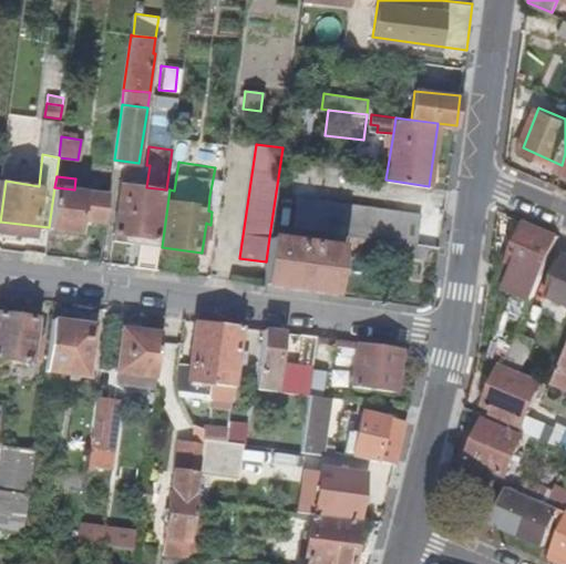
[(140,241),(136,266),(155,269),(166,190),(146,187),(129,184),(129,180),(120,178),(112,234),(126,236),(126,242),(131,242),(131,244),(137,244),(137,241),(140,241)]
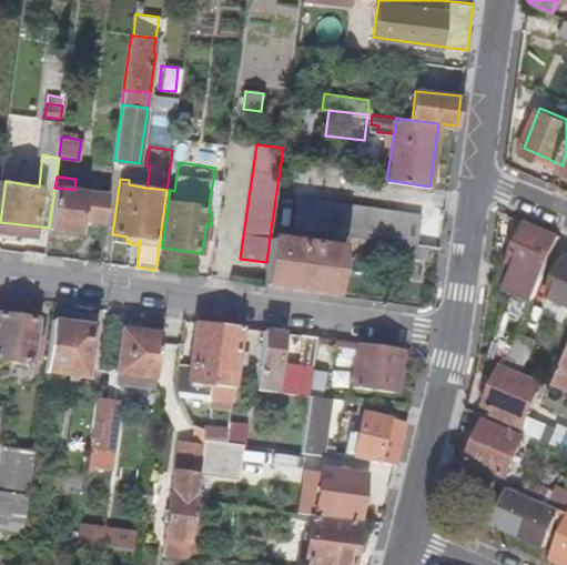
[(49,228),(49,233),(66,235),(67,229),(77,231),(79,215),(107,220),(110,193),(74,190),(54,188),(49,228)]
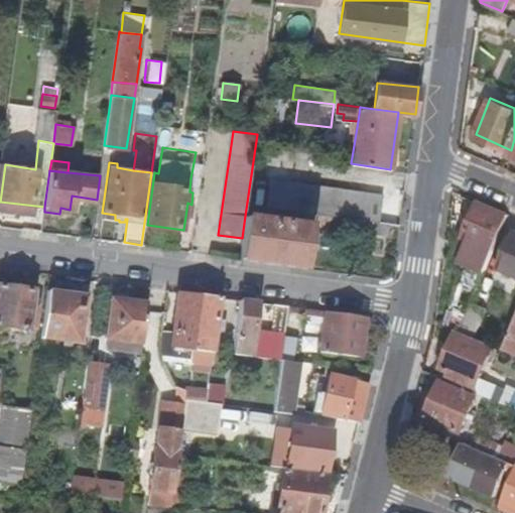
[(272,179),(267,205),(317,212),(379,221),(383,193),(272,179)]
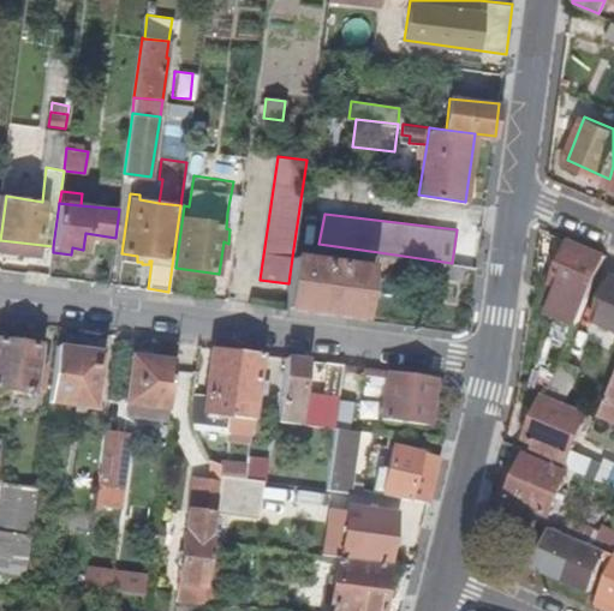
[(608,253),(571,238),(552,283),(560,287),(548,311),(578,324),(608,253)]
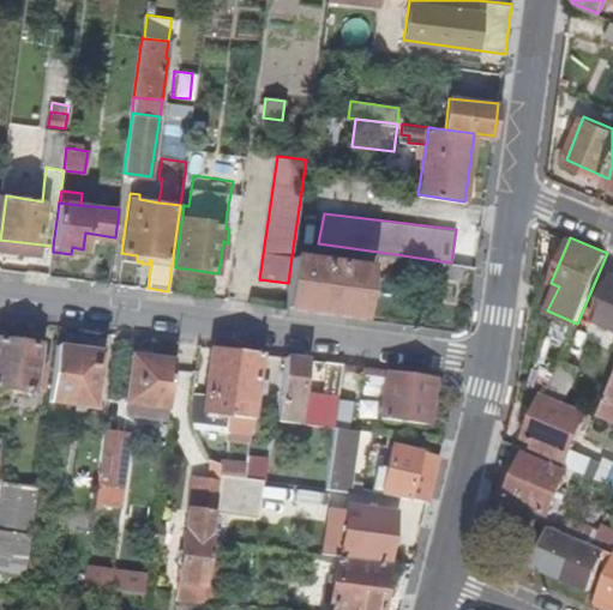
[(451,263),(378,252),(376,266),(462,278),(463,264),(451,263)]
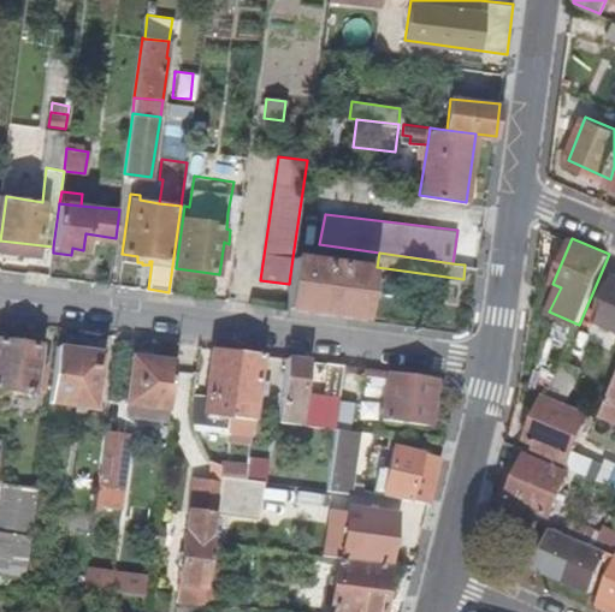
[(289,284),(285,308),(362,318),(370,268),(293,257),(289,284)]
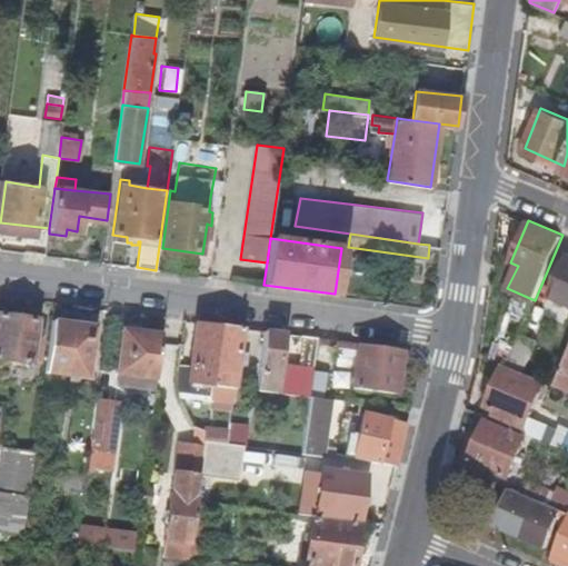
[(567,258),(560,277),(552,295),(567,300),(567,258)]
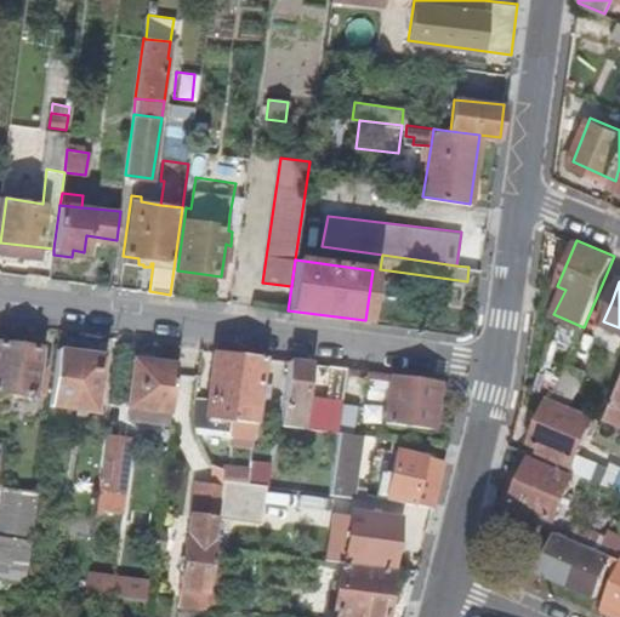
[(0,392),(34,398),(35,392),(41,393),(46,364),(40,364),(41,349),(0,343),(0,392)]
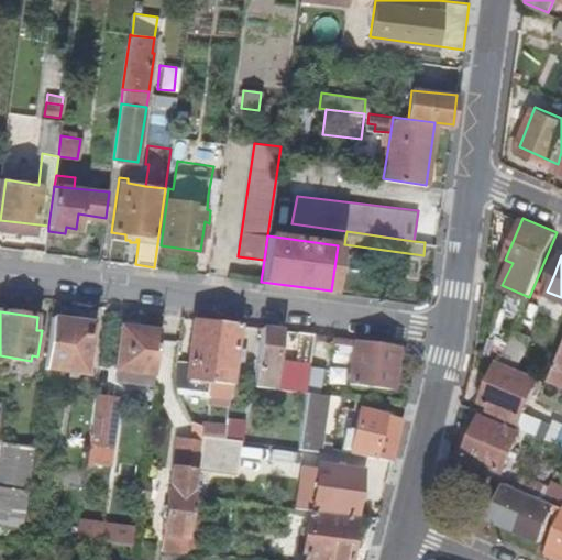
[(208,395),(219,320),(193,317),(187,362),(189,363),(188,380),(190,380),(189,392),(208,395)]
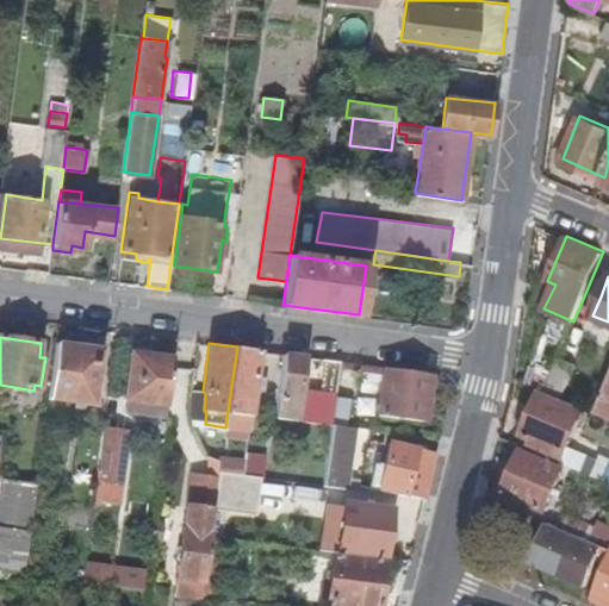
[(101,351),(56,344),(49,398),(94,404),(101,351)]
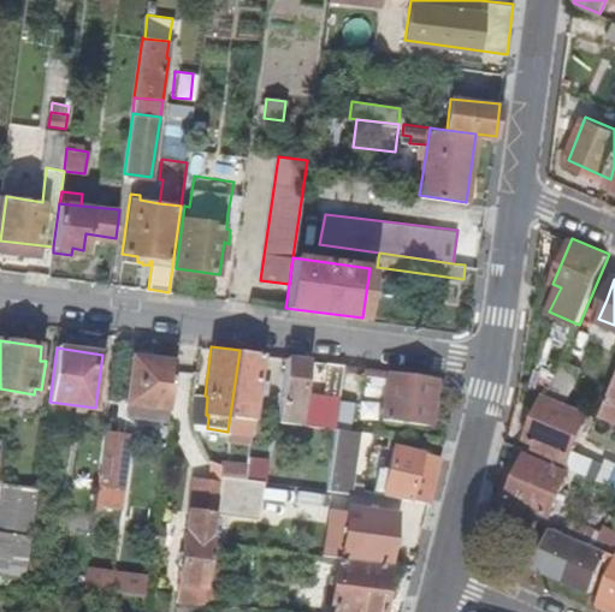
[(136,355),(129,403),(132,403),(169,408),(175,361),(136,355)]
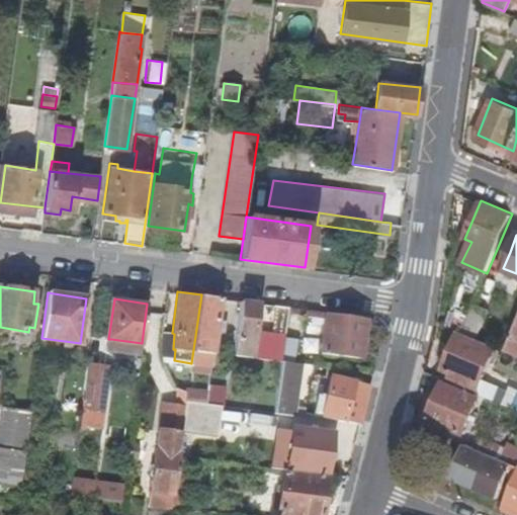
[(260,303),(242,301),(232,354),(252,356),(260,303)]
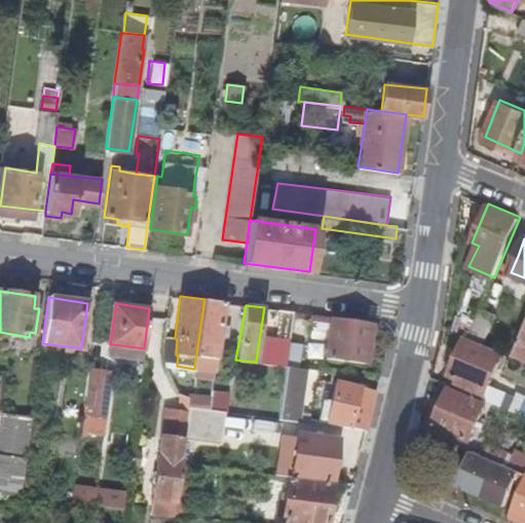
[(295,311),(279,309),(276,335),(291,336),(295,311)]
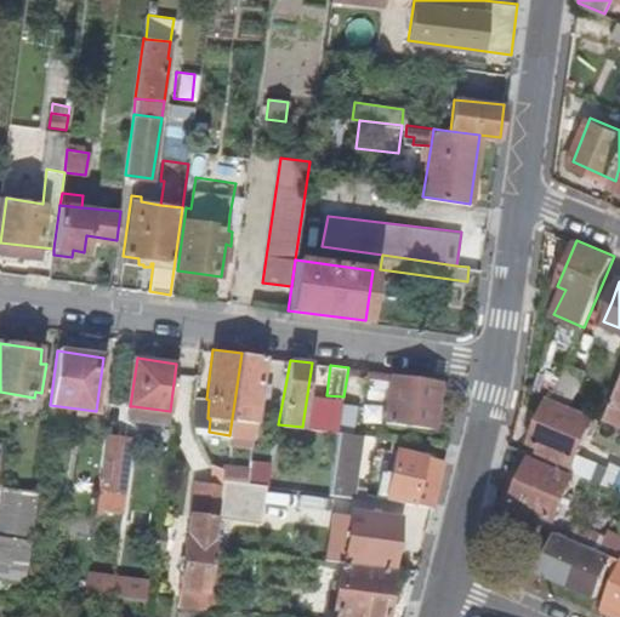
[(567,370),(562,378),(555,395),(575,404),(576,398),(569,395),(578,376),(567,370)]
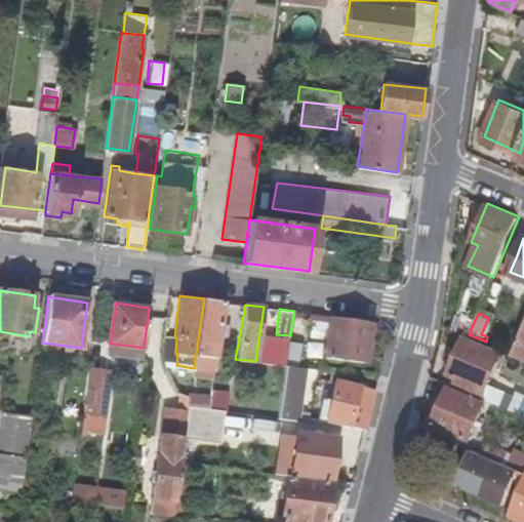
[(464,315),(457,330),(466,333),(469,334),(475,320),(464,315)]
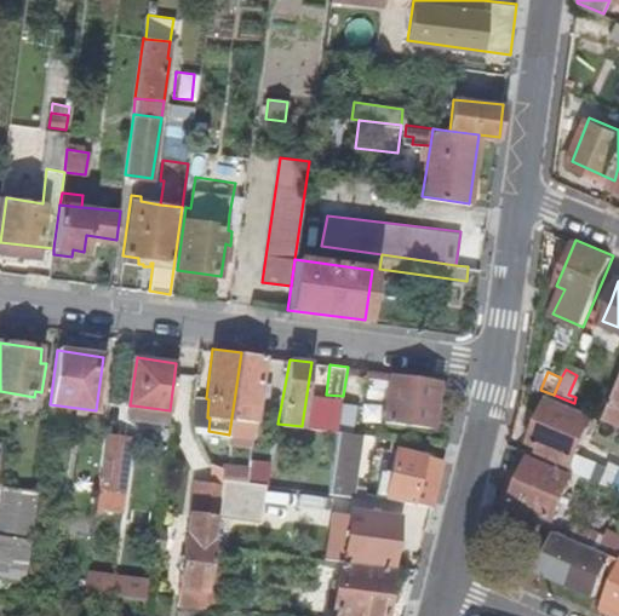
[(442,380),(390,373),(384,421),(435,427),(442,380)]
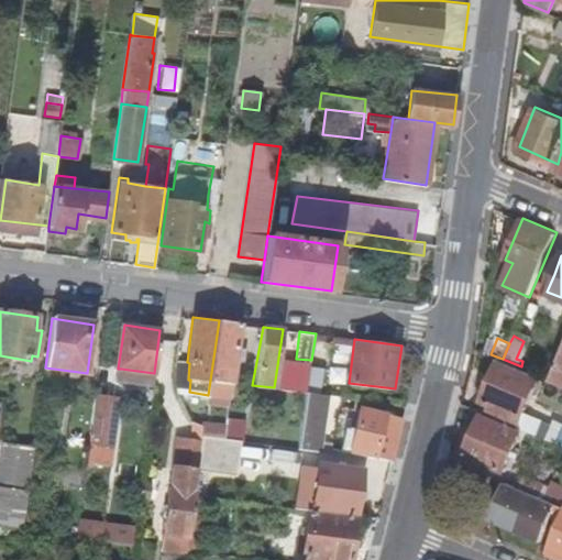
[(521,366),(539,373),(551,379),(561,353),(561,352),(532,339),(522,361),(521,366)]
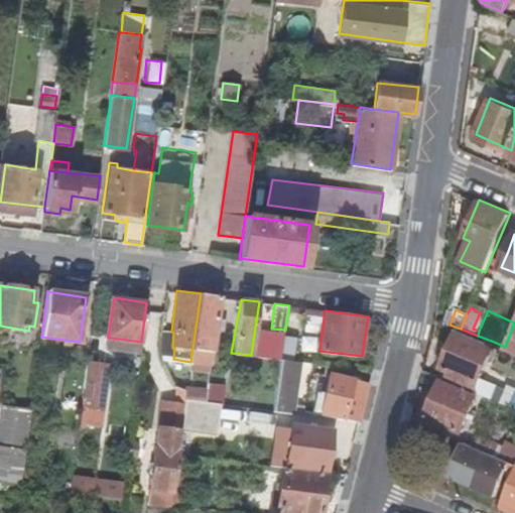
[(514,324),(505,347),(514,351),(514,324)]
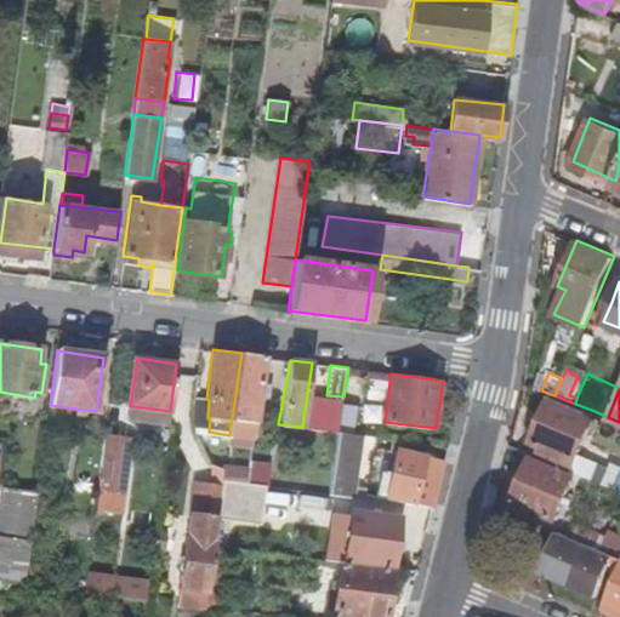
[(544,444),(539,453),(570,467),(595,411),(575,404),(555,395),(551,394),(533,439),(544,444)]
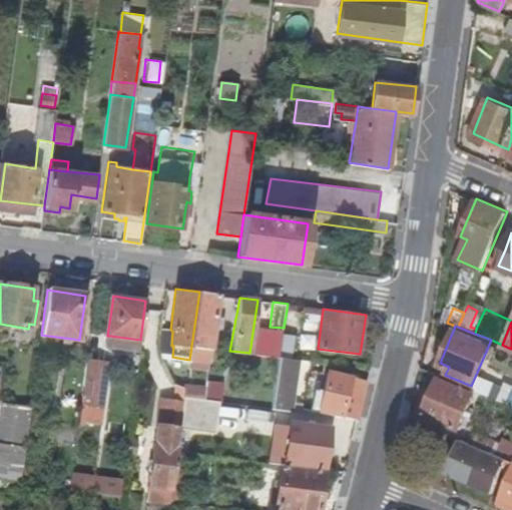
[(270,327),(266,355),(279,357),(283,334),(284,328),(270,327)]
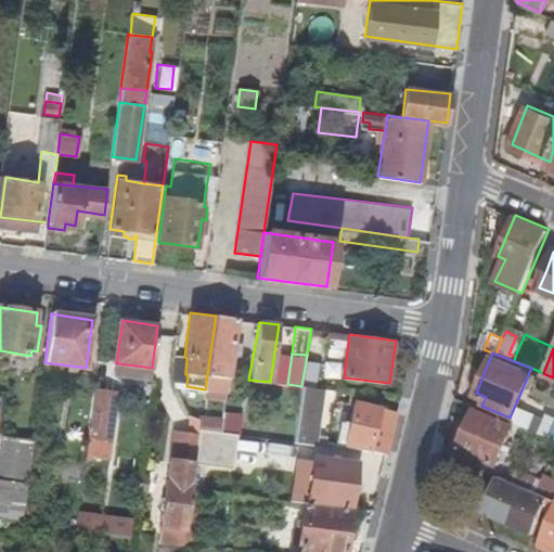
[(176,385),(187,386),(188,374),(185,374),(187,358),(184,357),(174,356),(172,359),(176,385)]
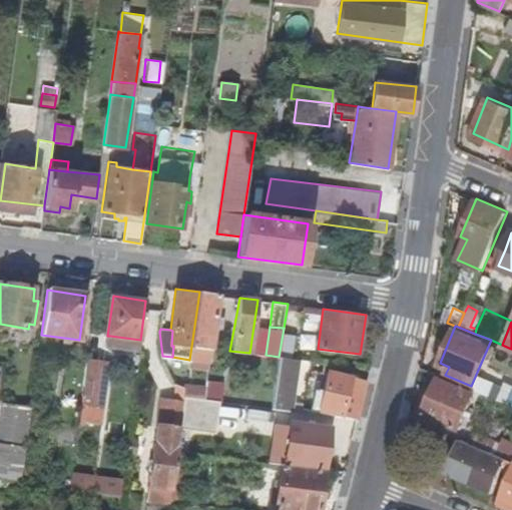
[(283,334),(279,357),(291,358),(295,335),(283,334)]
